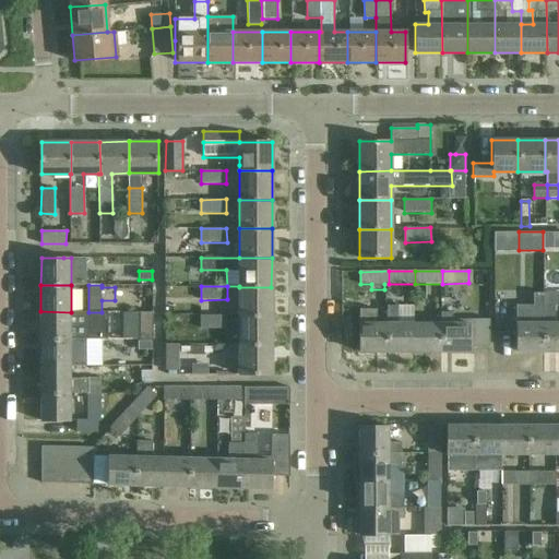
[(271,317),(271,287),(239,287),(239,317),(271,317)]
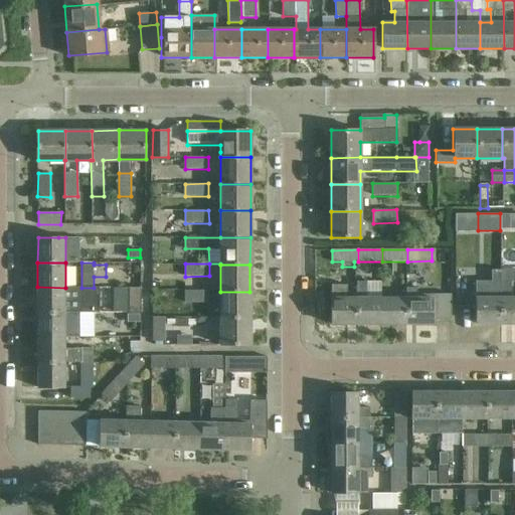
[(477,325),(501,325),(501,270),(491,269),(491,280),(476,280),(477,299),(477,325)]
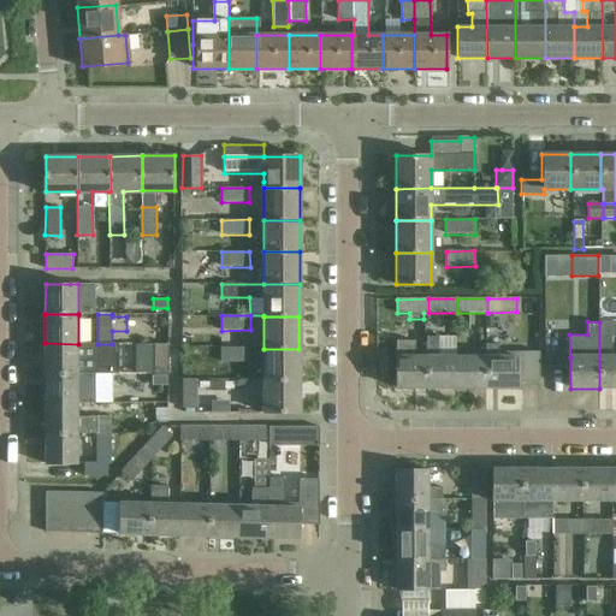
[(615,388),(615,356),(611,356),(611,337),(615,337),(615,333),(615,321),(599,323),(599,389),(615,388)]
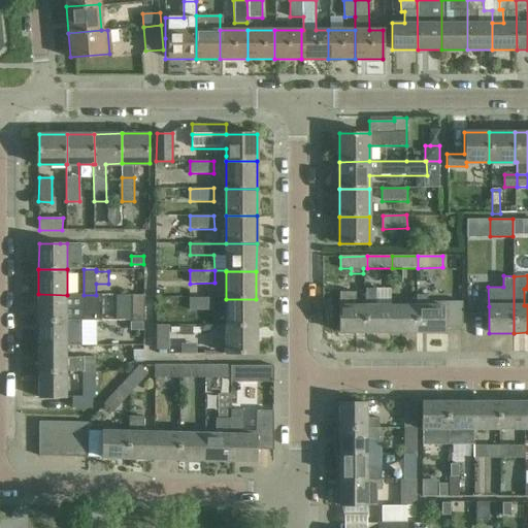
[(340,333),(367,333),(367,289),(365,289),(365,306),(356,307),(356,292),(340,293),(340,333)]
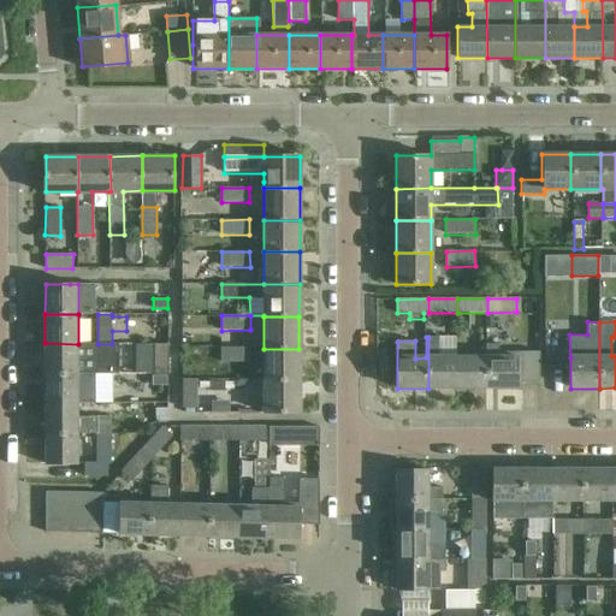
[(428,337),(428,389),(457,388),(457,357),(456,357),(456,337),(428,337)]
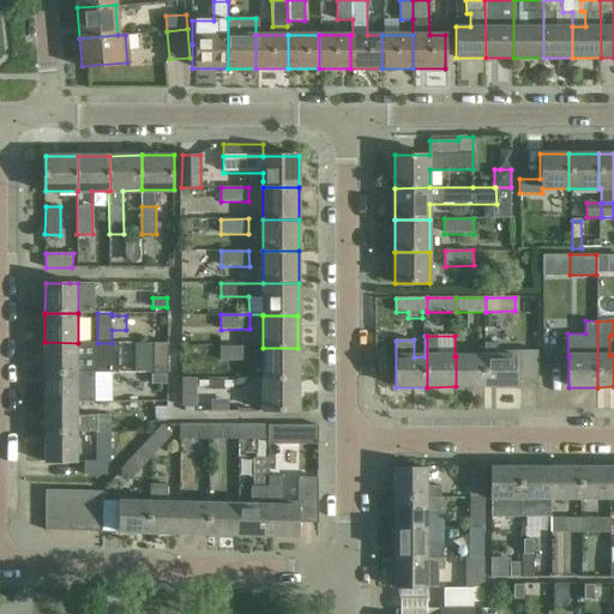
[(97,343),(78,343),(44,342),(44,372),(78,372),(97,372),(112,372),(120,372),(120,343),(112,343),(97,343)]
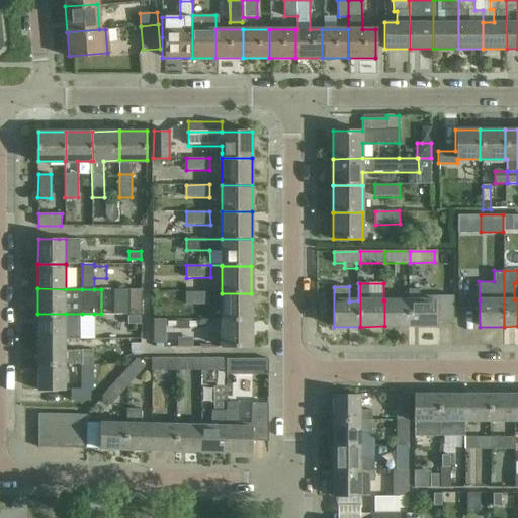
[(149,289),(137,289),(137,314),(149,315),(149,289)]
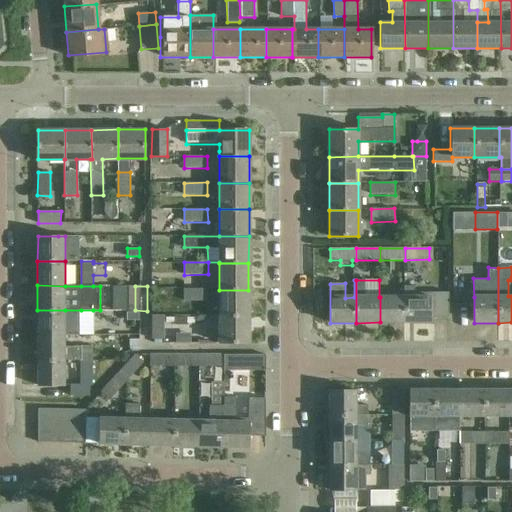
[(403,286),(403,297),(405,297),(406,322),(429,322),(429,318),(448,318),(448,292),(414,292),(414,286),(403,286)]
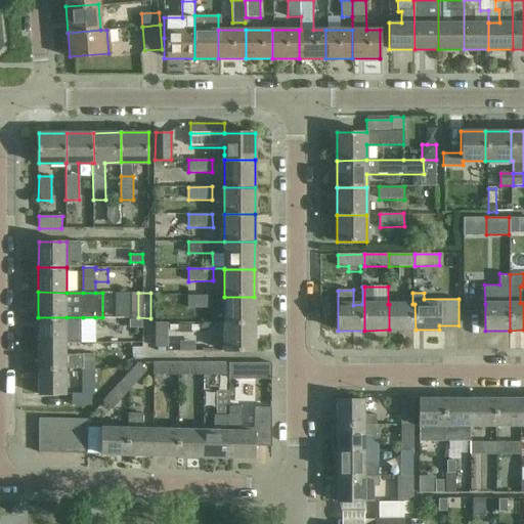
[(213,295),(188,295),(188,308),(213,308),(213,295)]
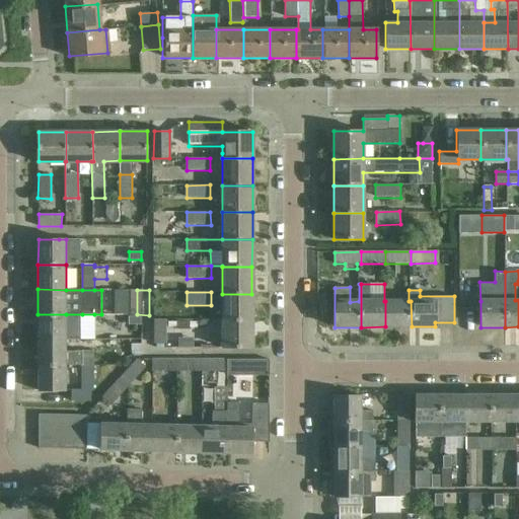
[(251,320),(251,294),(222,294),(222,320),(251,320)]
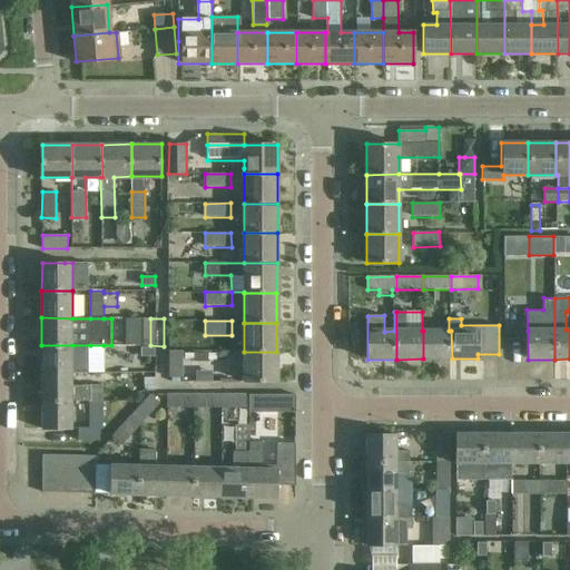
[(423,331),(423,359),(452,359),(451,331),(449,331),(423,331)]
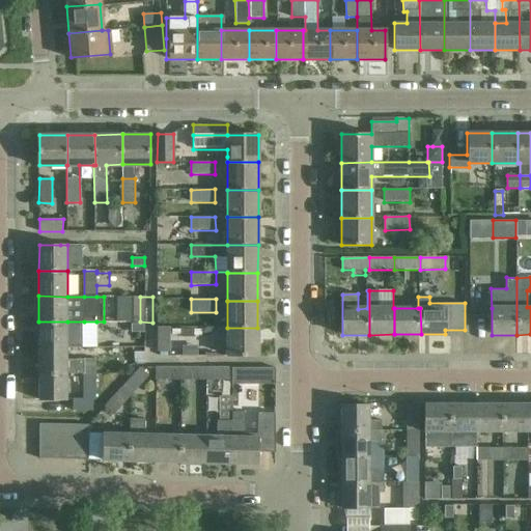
[(67,347),(67,322),(38,322),(38,347),(67,347)]
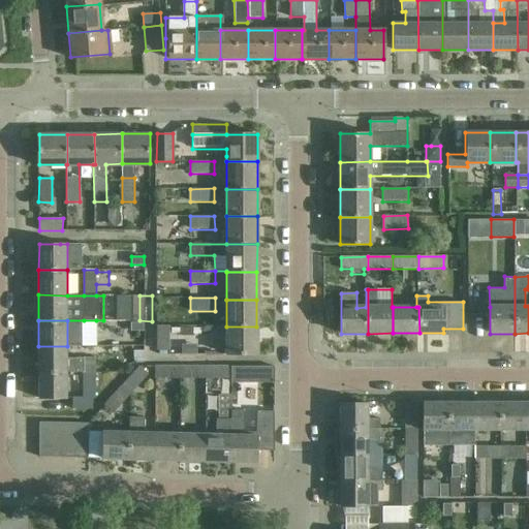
[(96,320),(84,320),(84,347),(96,347),(96,320)]
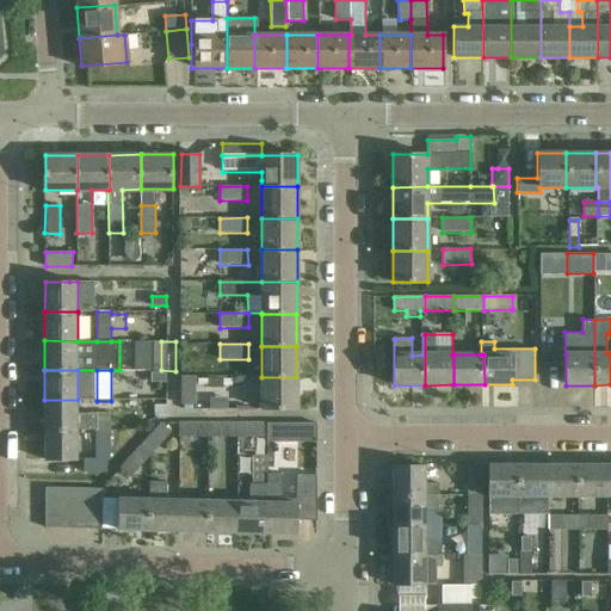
[(165,372),(152,372),(152,382),(165,382),(165,372)]
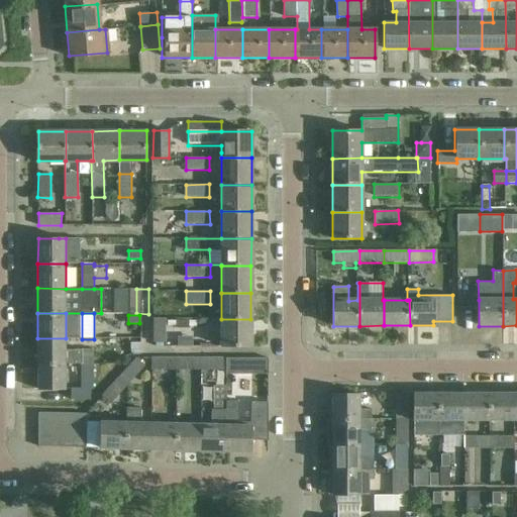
[(153,318),(153,342),(167,342),(167,318),(153,318)]
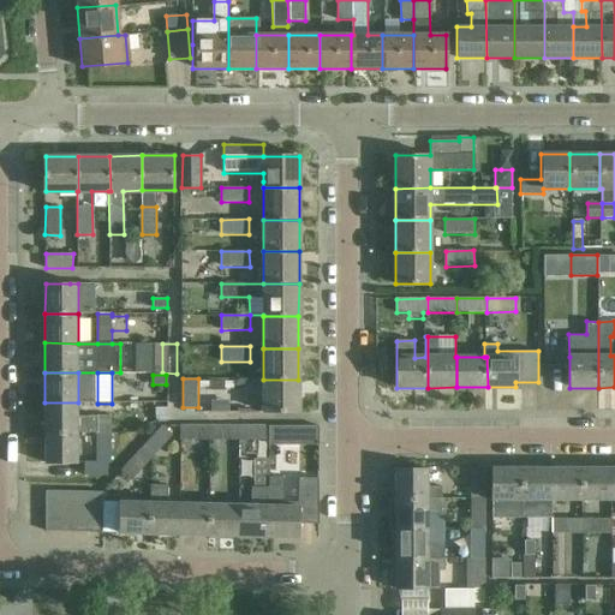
[(263,412),(298,412),(298,380),(263,380),(263,412)]
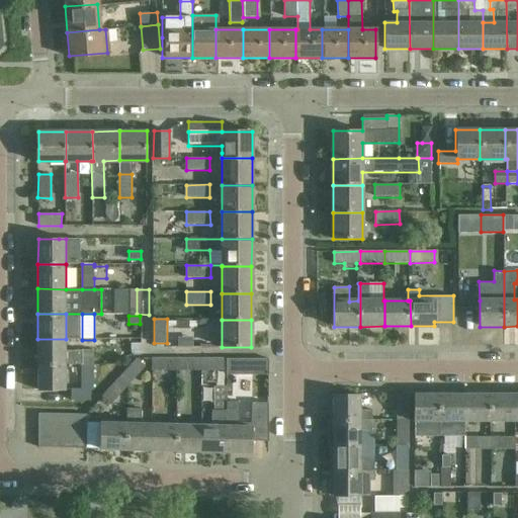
[(190,321),(177,321),(177,329),(190,329),(190,321)]
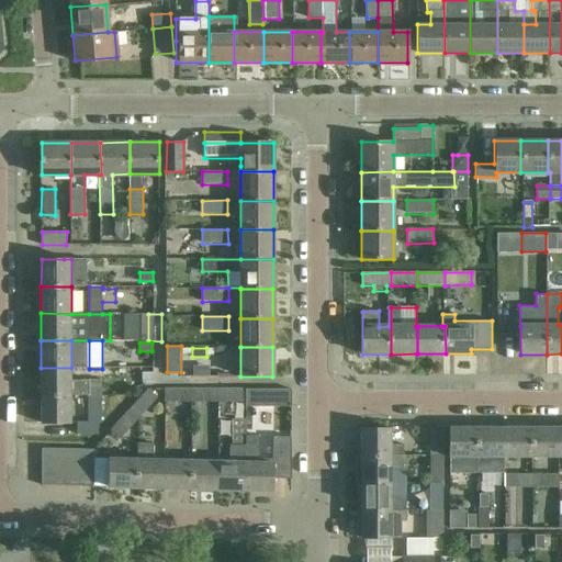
[(71,395),(89,395),(102,395),(102,381),(71,381),(71,368),(41,368),(41,395),(71,395)]
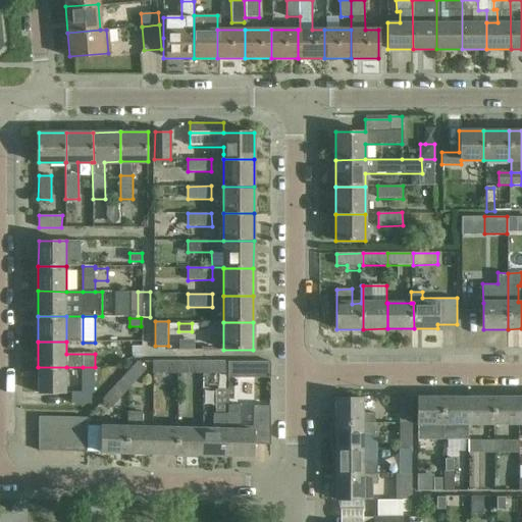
[(143,346),(133,346),(133,356),(143,356),(143,346)]
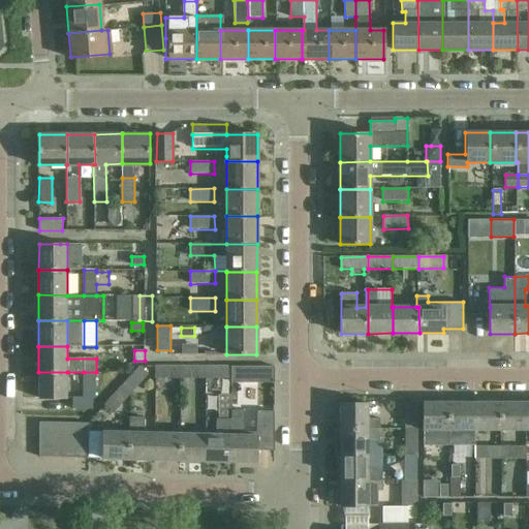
[(141,366),(123,385),(132,393),(150,374),(141,366)]
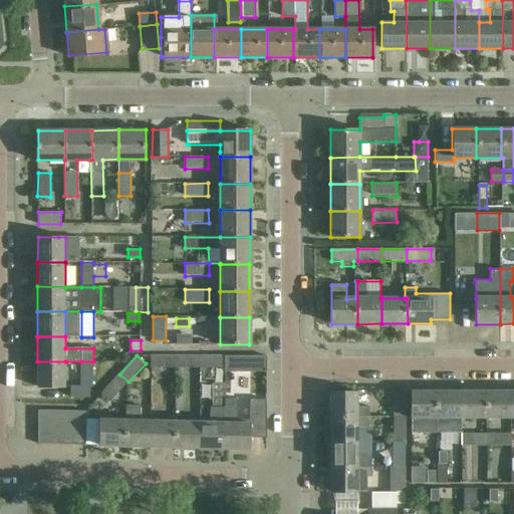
[(151,367),(204,366),(205,356),(151,356),(151,367)]
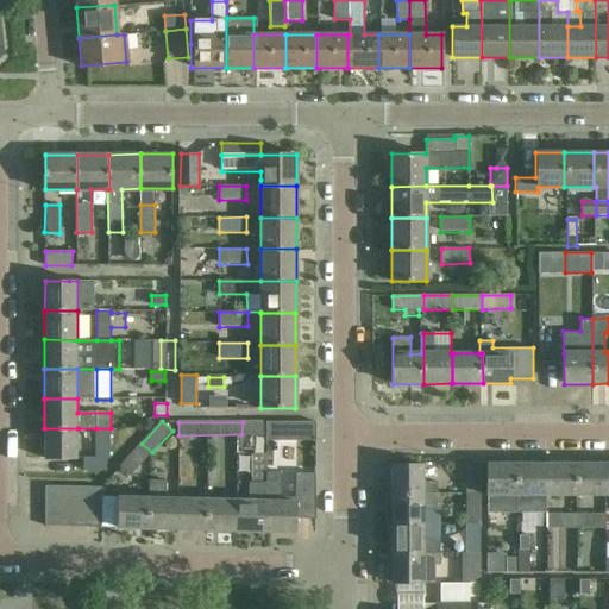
[(242,434),(269,434),(269,422),(243,422),(242,434)]
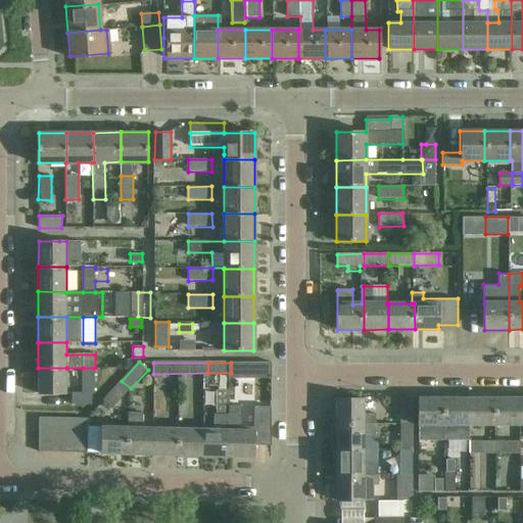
[(254,364),(231,363),(231,373),(238,373),(254,374),(254,364)]
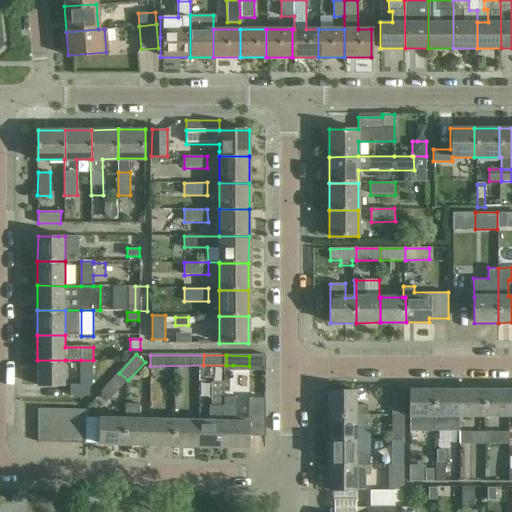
[(37,386),(57,386),(65,386),(65,360),(37,360),(37,386)]
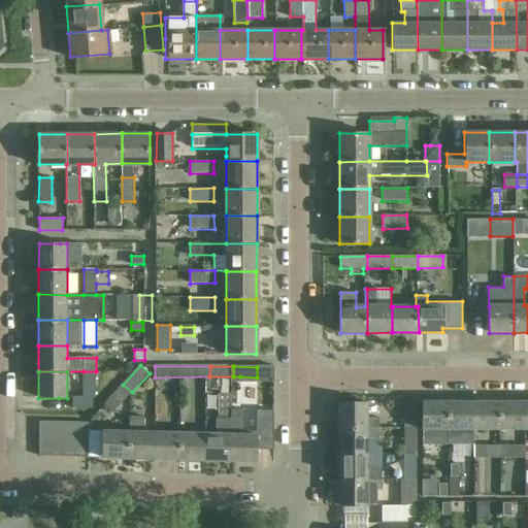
[(96,398),(96,371),(84,371),(83,396),(73,396),(73,408),(93,408),(93,398),(96,398)]
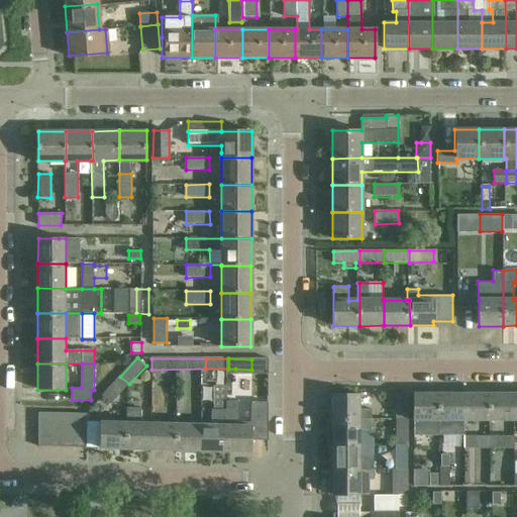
[(230,370),(149,371),(149,383),(230,382),(230,370)]
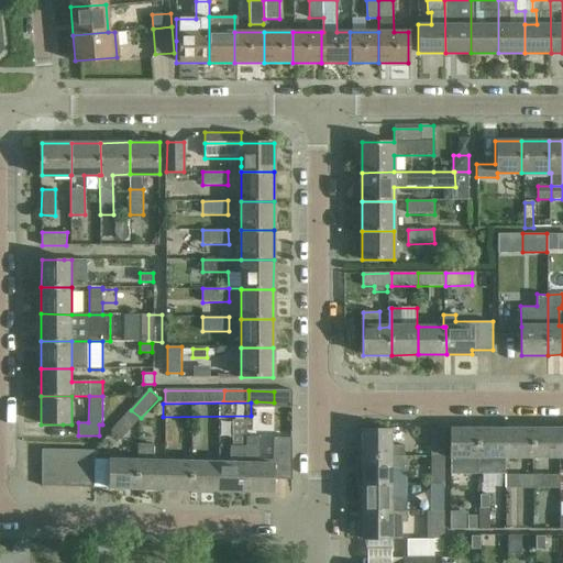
[(123,438),(141,418),(131,410),(113,430),(123,438)]
